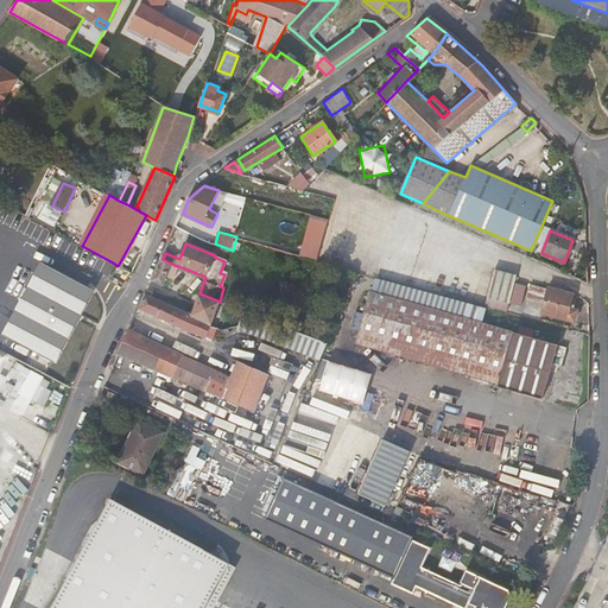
[(316,265),(316,263),(317,258),(308,255),(306,263),(316,265)]
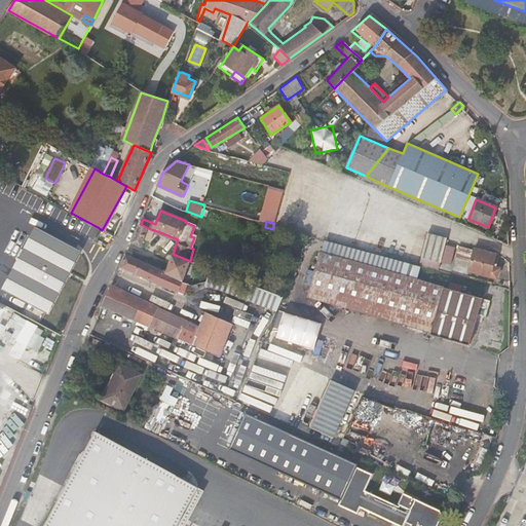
[(148,228),(141,224),(133,243),(140,247),(144,239),(148,228)]
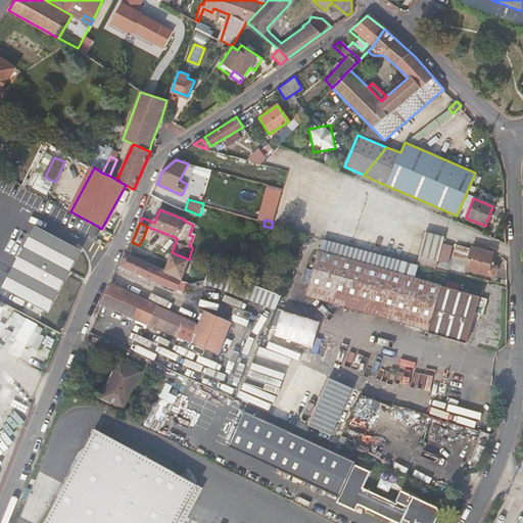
[(81,250),(35,226),(1,288),(27,301),(44,311),(47,313),(81,250)]
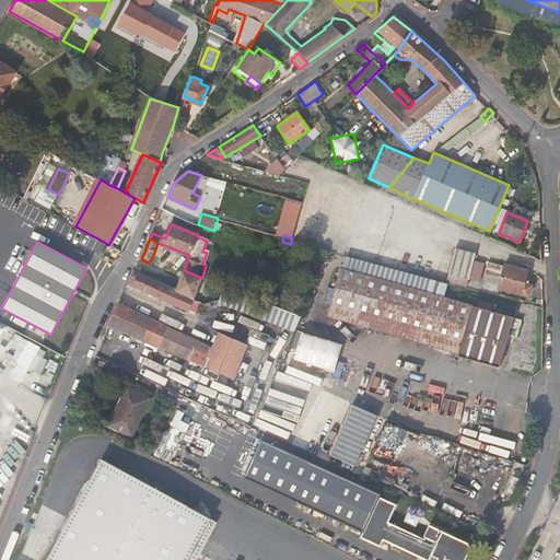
[(162,258),(167,246),(158,243),(153,255),(162,258)]
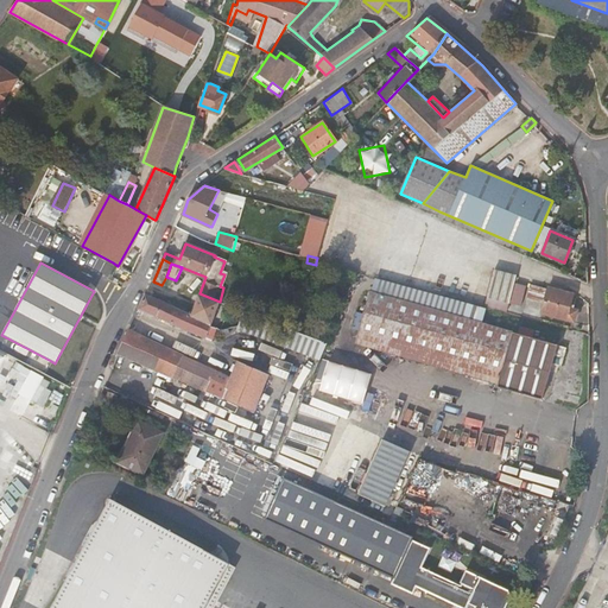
[(515,274),(493,270),(486,297),(507,303),(515,274)]
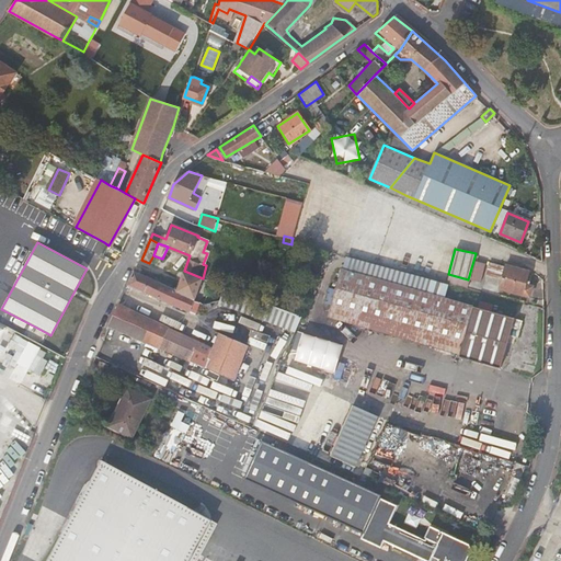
[(485,275),(490,276),(501,279),(499,288),(521,294),(524,284),(527,271),(504,264),(504,266),(494,263),(489,262),(485,275)]
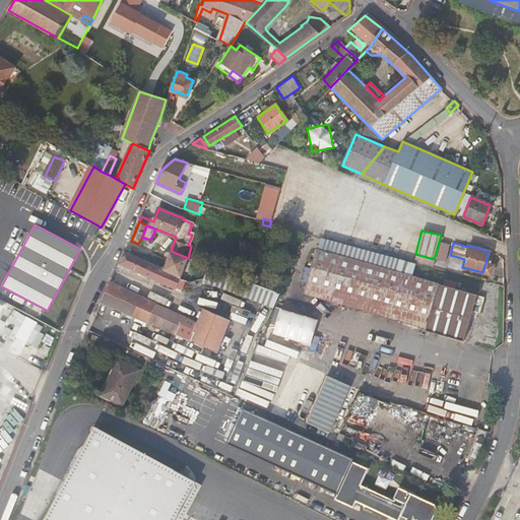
[(178,289),(182,278),(164,270),(129,254),(131,250),(127,248),(119,265),(178,289)]
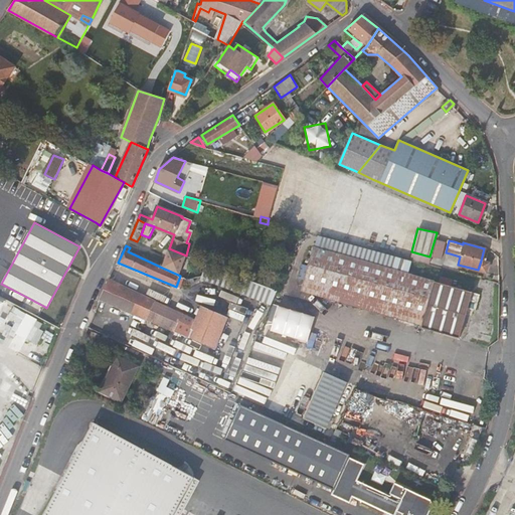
[(183,277),(191,258),(186,255),(169,248),(162,268),(180,276),(183,277)]
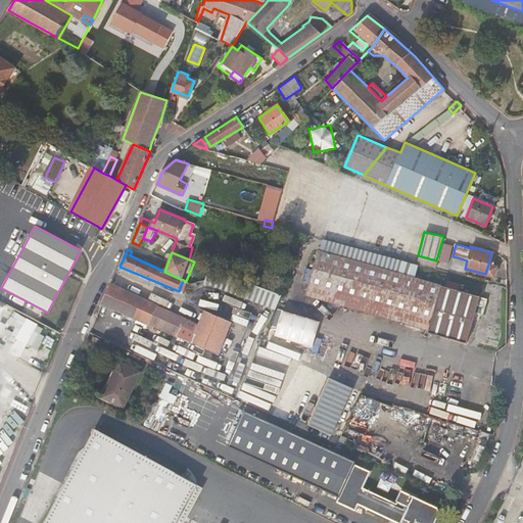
[(317,252),(306,288),(423,320),(420,331),(427,333),(427,334),(465,344),(478,297),(317,252)]
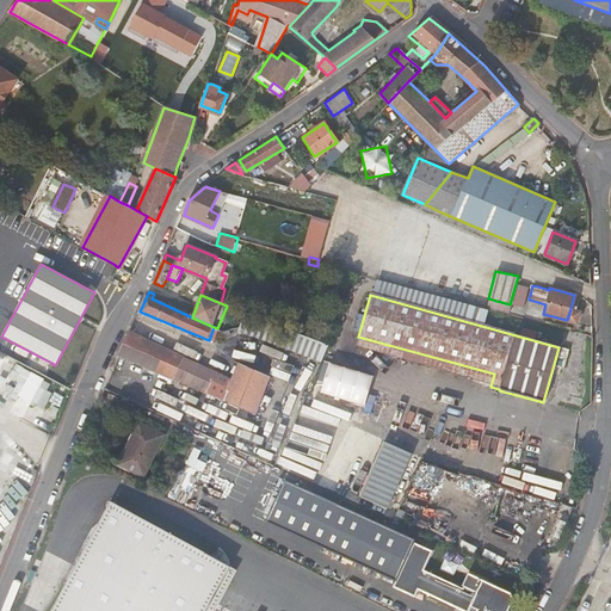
[(486,308),(508,314),(510,307),(488,301),(486,308)]
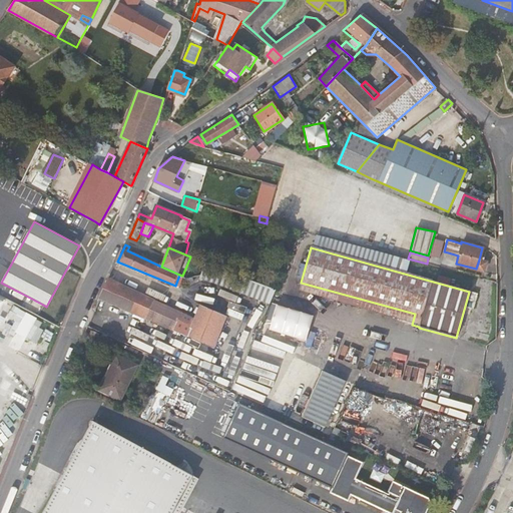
[(479,260),(476,269),(484,272),(487,262),(479,260)]
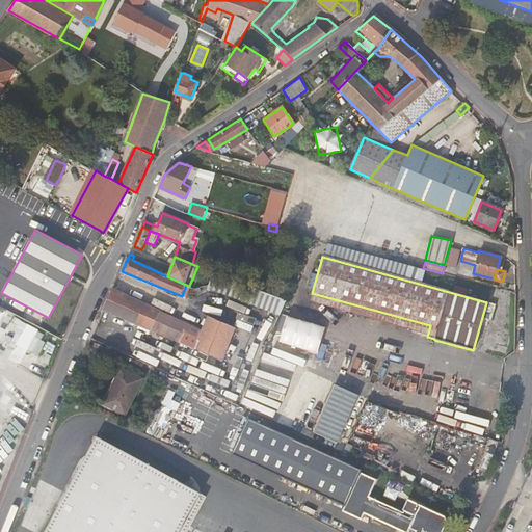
[(280,314),(286,299),(262,291),(212,271),(207,286),(280,314)]
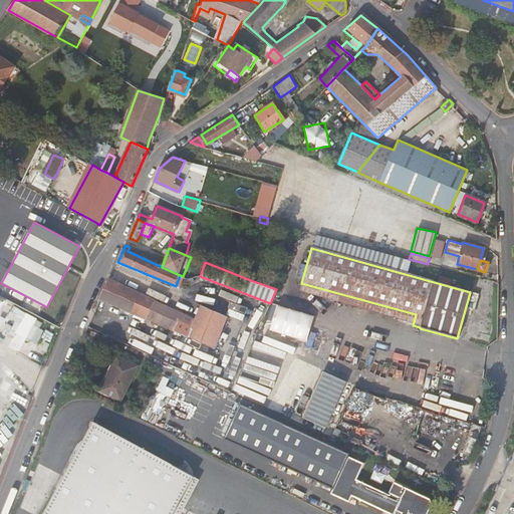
[(99,299),(190,337),(196,321),(194,320),(140,294),(109,278),(99,299)]
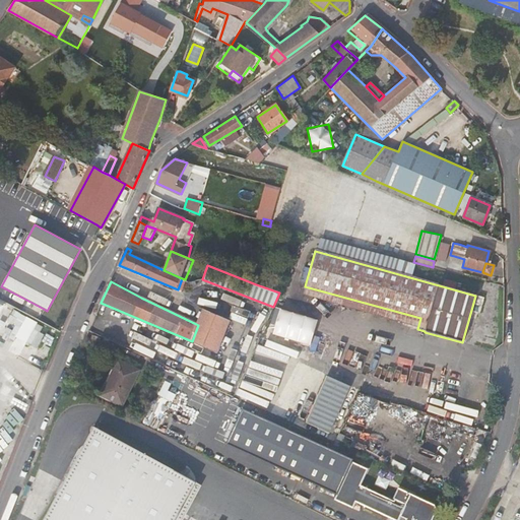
[(44,309),(26,300),(20,312),(38,321),(44,309)]
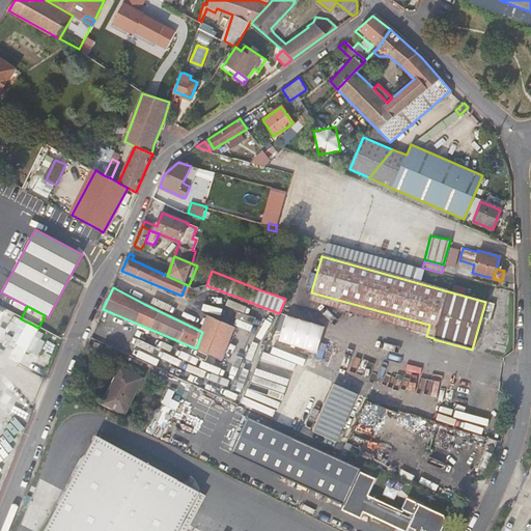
[(196,348),(221,360),(234,327),(206,315),(200,331),(202,332),(196,348)]
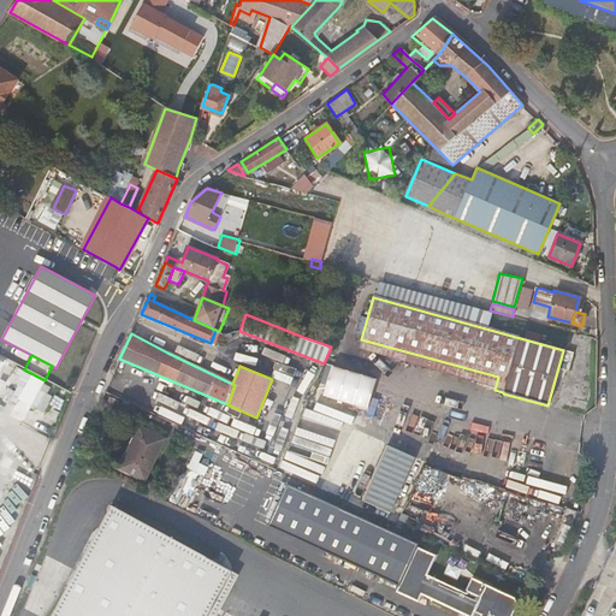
[(163,440),(140,430),(122,469),(144,480),(163,440)]
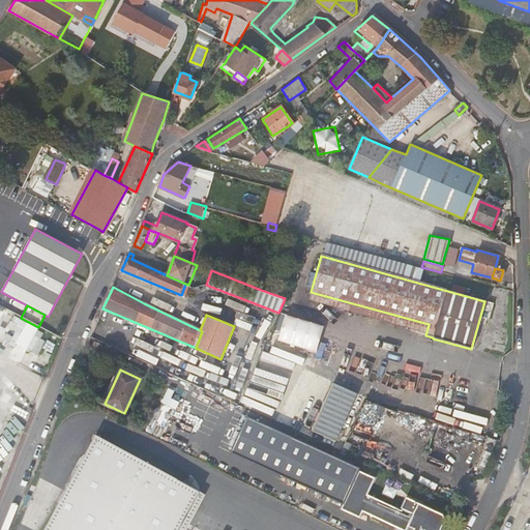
[(337,441),(359,392),(334,382),(313,430),(337,441)]
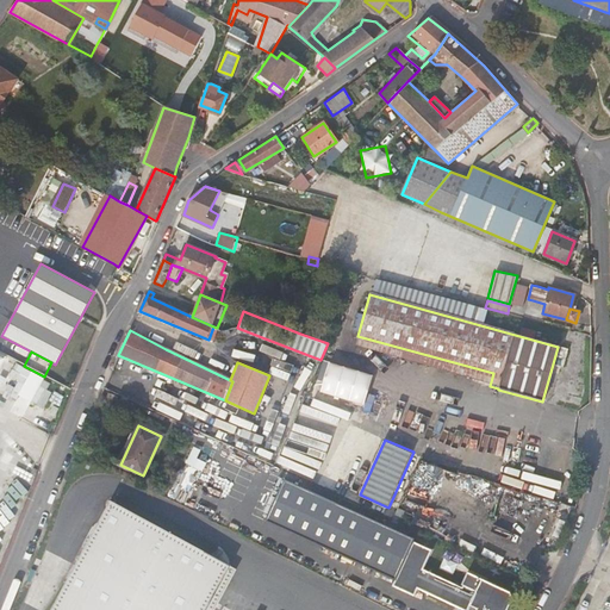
[(198,467),(200,458),(191,455),(188,465),(198,467)]
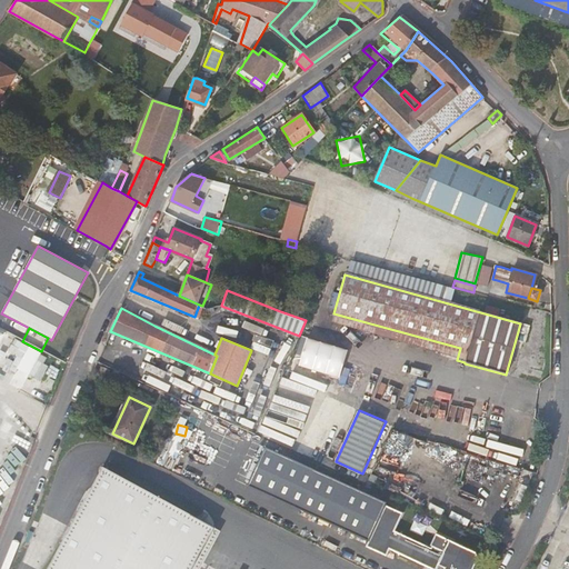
[(195,568),(217,530),(103,468),(48,568),(195,568)]
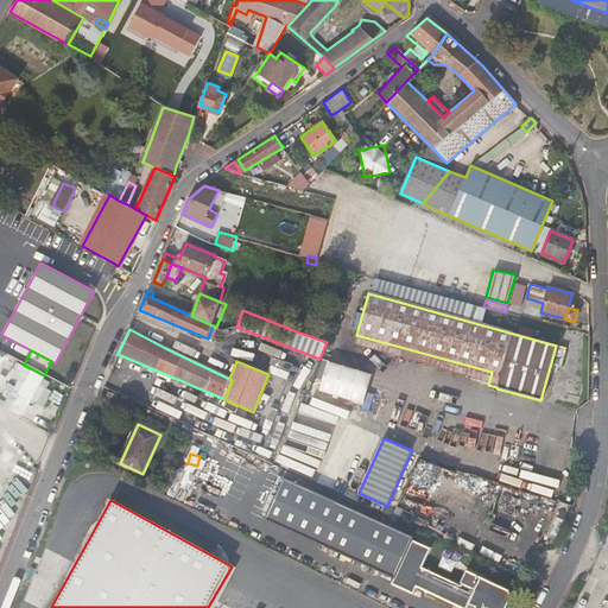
[(413,539),(365,517),(346,557),(394,580),(392,584),(412,594),(416,587),(462,607),(506,607),(511,596),(508,588),(466,570),(460,582),(462,583),(460,587),(422,569),(430,550),(412,542),(413,539)]
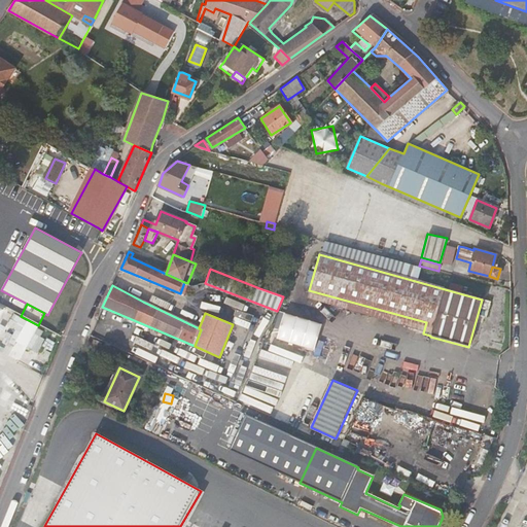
[(385,482),(382,490),(392,494),(395,486),(385,482)]
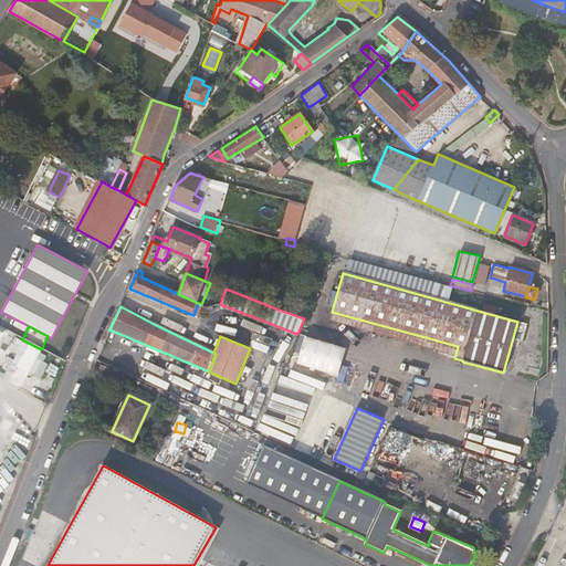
[(202,565),(222,531),(216,527),(194,565),(202,565)]
